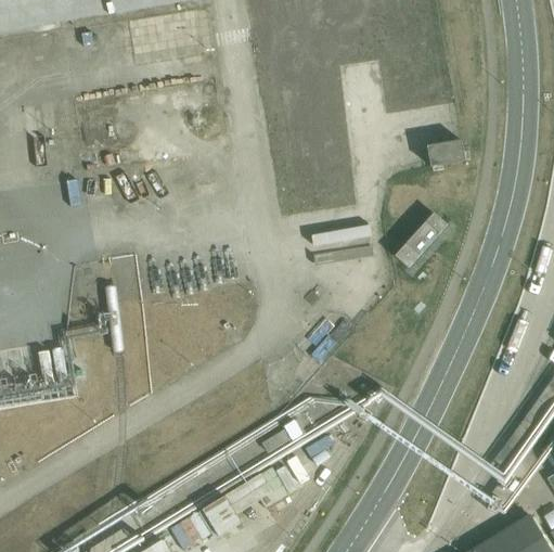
[(329,64),(320,0),(252,0),(260,72),(329,64)]
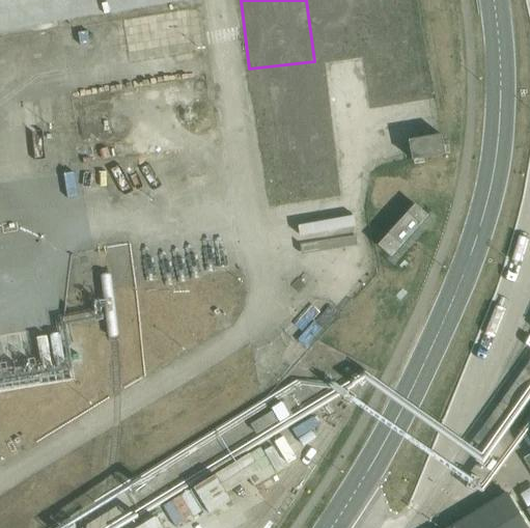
[(185,8),(123,18),(129,51),(190,42),(185,8)]
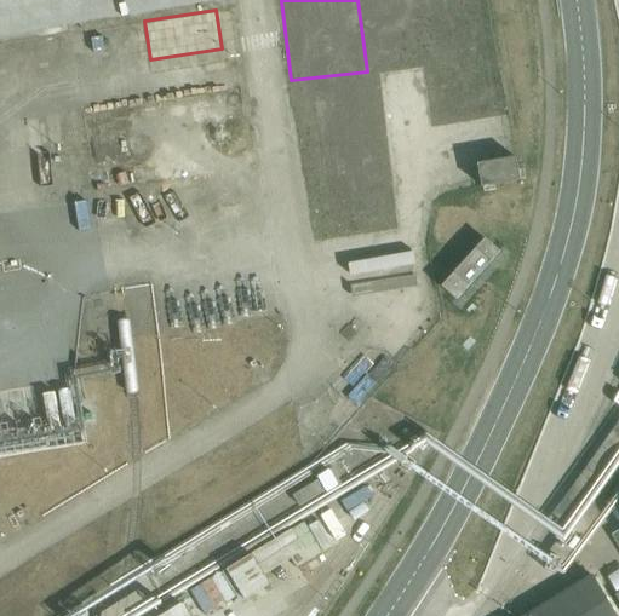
[(315,178),(389,170),(384,134),(311,143),(315,178)]
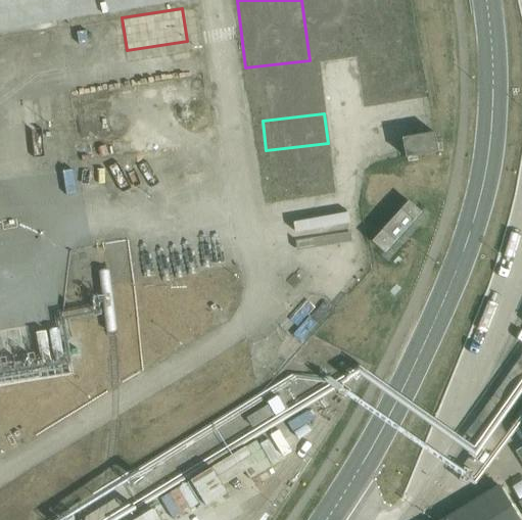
[(402,137),(407,156),(438,150),(435,131),(402,137)]
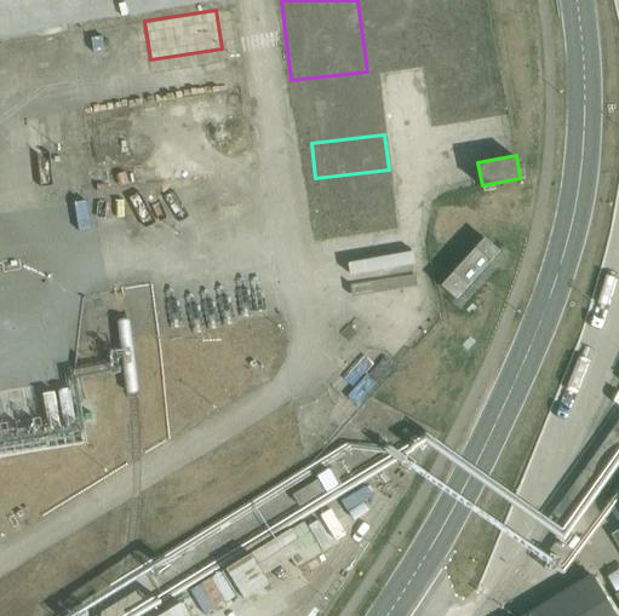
[(457,298),(499,251),(486,237),(442,285),(457,298)]
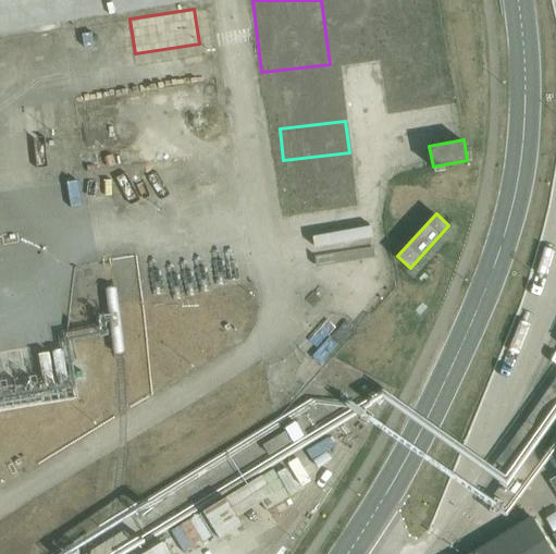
[(470,553),(553,553),(532,517),(470,553)]
